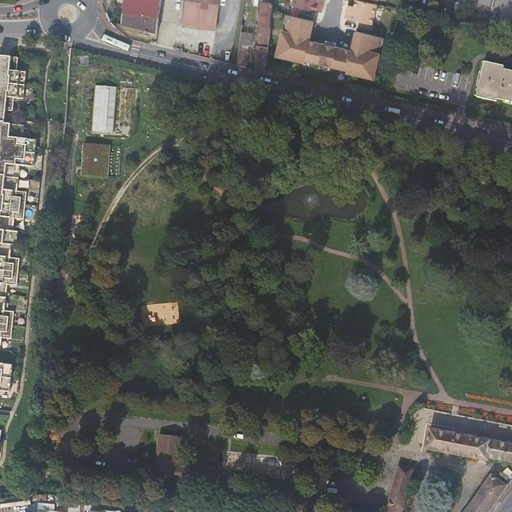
[(122,25),(157,34),(161,4),(125,0),(122,25)]
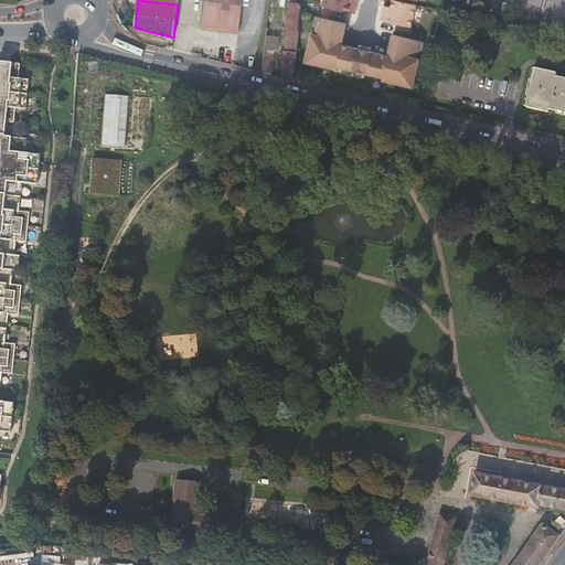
[(203,0),(200,28),(240,33),(243,0),(203,0)]
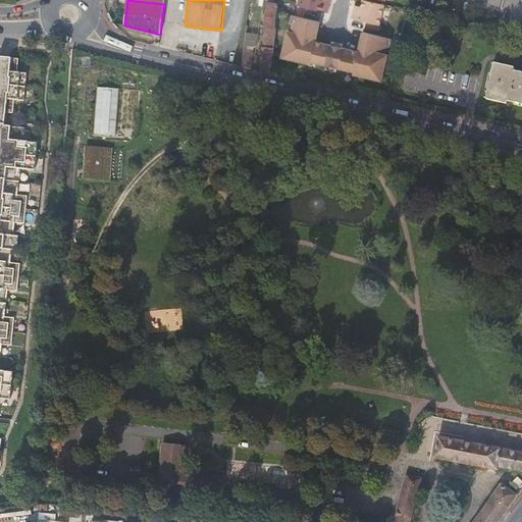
[(323,3),(324,0),(298,0),(297,7),(321,13),(326,14),(329,4),(323,3)]
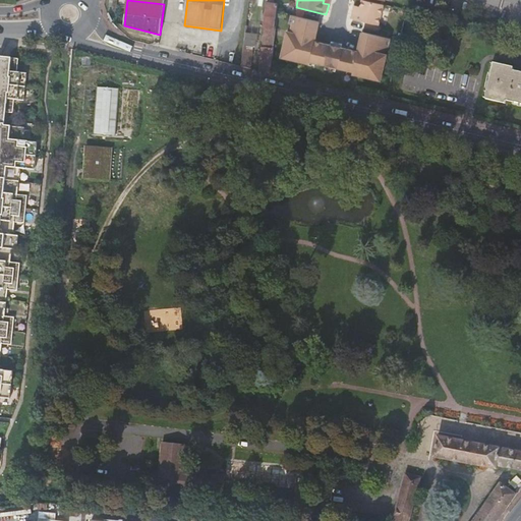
[(360,8),(356,7),(354,13),(351,12),(350,19),(364,22),(364,23),(380,27),(384,7),(371,4),(362,1),(360,8)]
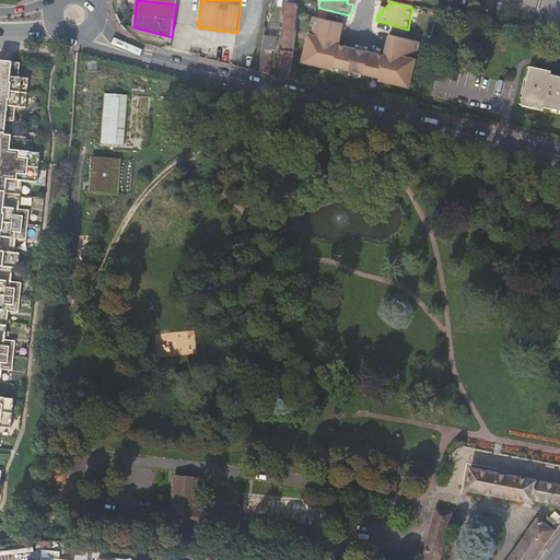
[(295,30),(299,4),(287,3),(283,28),(295,30)]
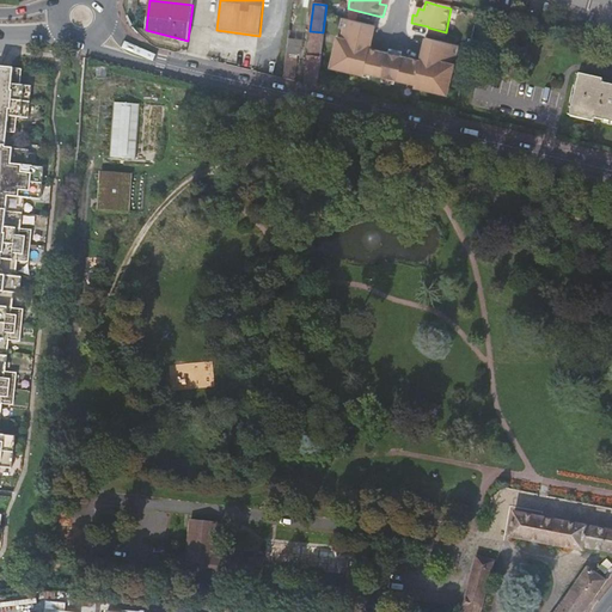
[(409,59),(378,51),(368,49),(374,26),(342,19),(340,31),(343,31),(341,40),(338,38),(331,68),(362,77),(363,73),(415,85),(414,89),(446,96),(453,66),(450,65),(452,57),(456,59),(458,47),(426,38),(420,61),(409,59)]
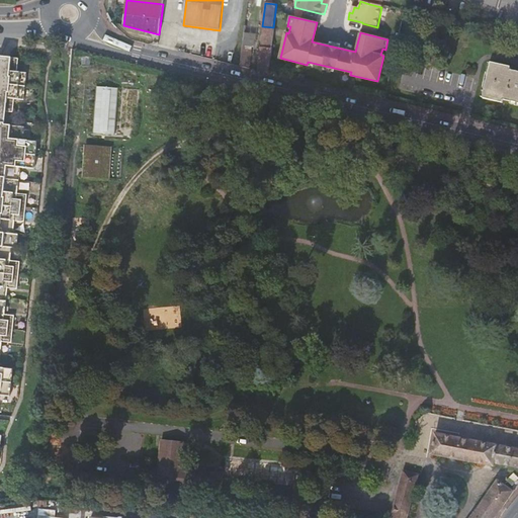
[(272,34),(265,34),(263,48),(261,48),(259,72),(268,74),(272,34)]
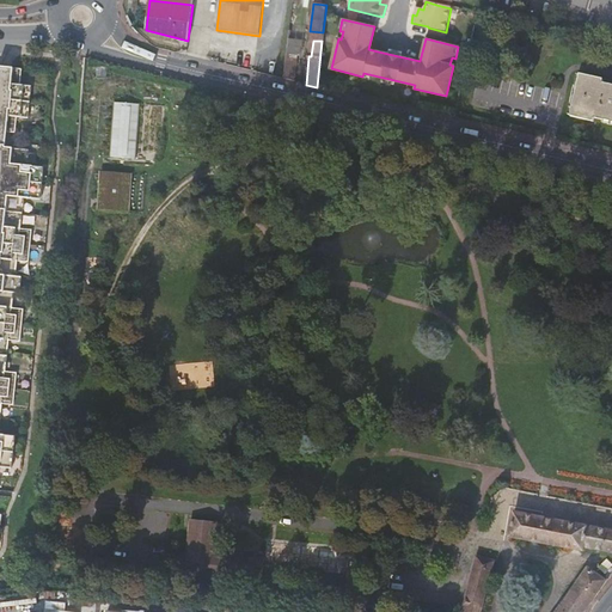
[(97,67),(96,77),(108,78),(108,68),(97,67)]
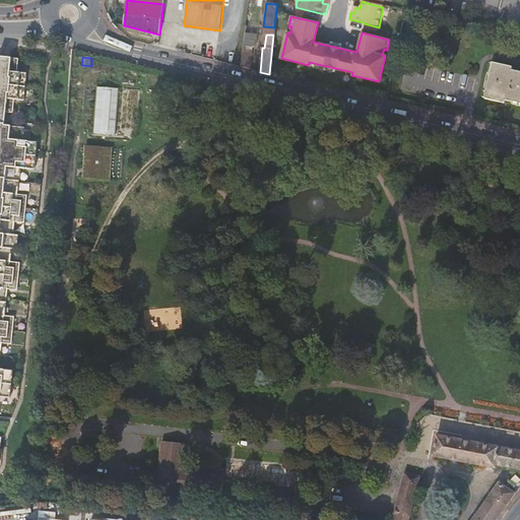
[(20,61),(0,58),(0,445),(1,438),(0,437),(0,396),(10,398),(12,372),(0,370),(0,359),(2,343),(11,344),(14,317),(5,316),(8,289),(16,290),(20,263),(10,262),(12,249),(17,250),(19,237),(13,236),(15,222),(24,222),(27,196),(18,195),(21,170),(35,171),(38,143),(24,142),(25,129),(5,127),(7,113),(14,114),(16,101),(25,102),(28,74),(19,74),(20,61)]
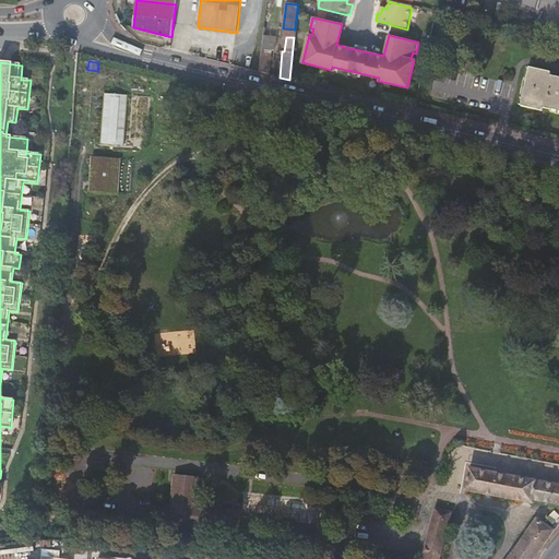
[(558,78),(549,75),(549,72),(530,68),(521,107),(540,111),(542,107),(558,110),(558,78)]
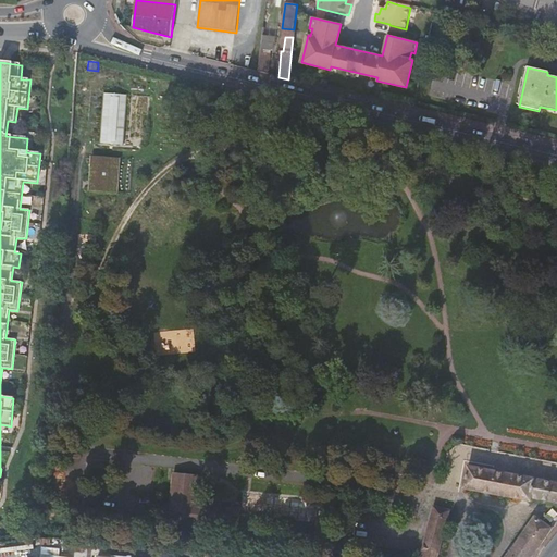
[(100,141),(124,144),(127,91),(103,90),(100,141)]
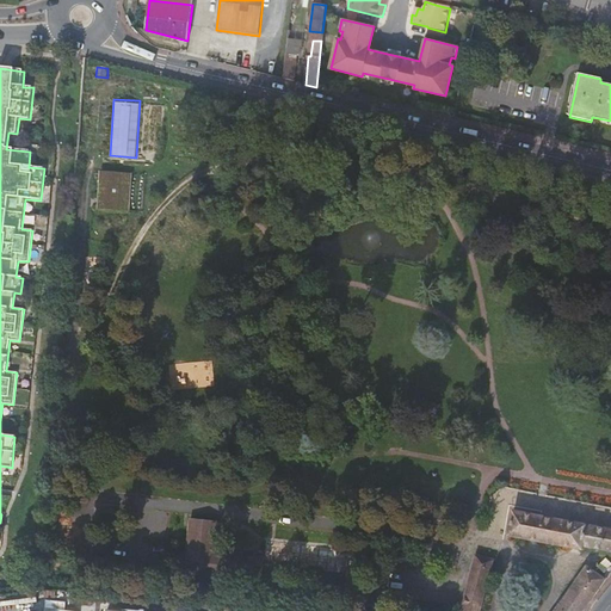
[(99,209),(119,210),(122,173),(102,171),(99,209)]
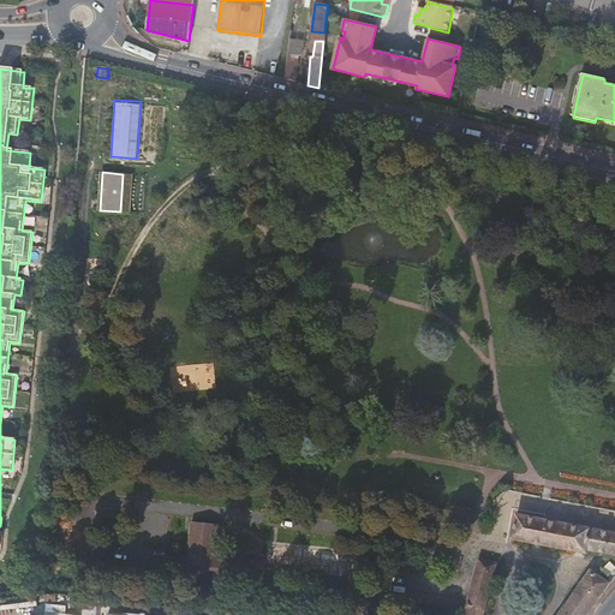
[(131,213),(133,174),(123,174),(120,212),(131,213)]
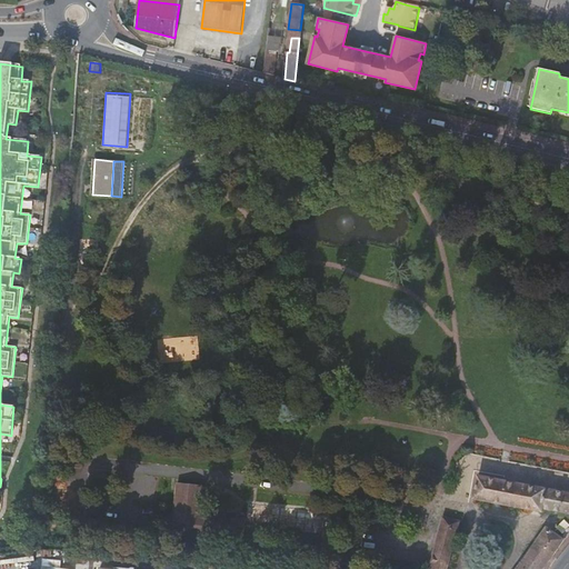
[(568,493),(478,477),(473,499),(542,512),(542,509),(568,513),(568,493)]
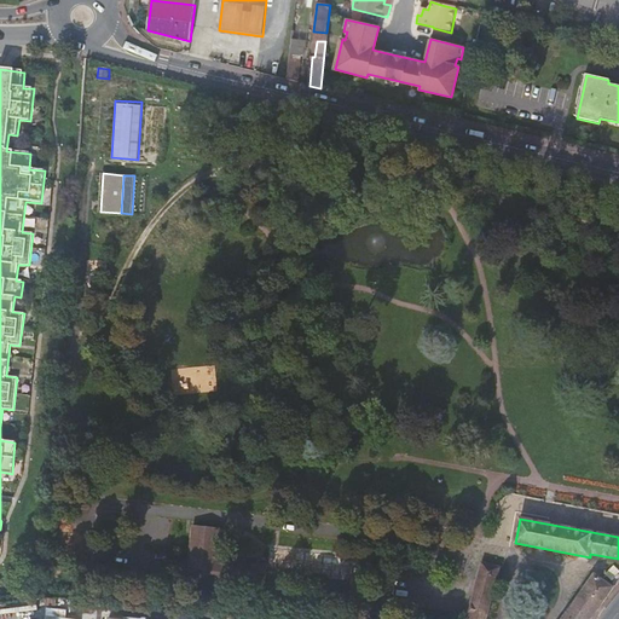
[(261,589),(264,567),(241,565),(235,565),(213,562),(214,549),(215,543),(217,530),(189,526),(183,580),(261,589)]
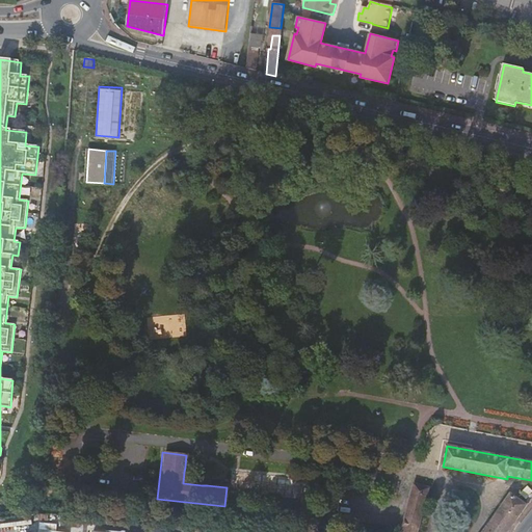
[(284,485),(278,485),(278,496),(307,498),(308,478),(285,477),(284,485)]
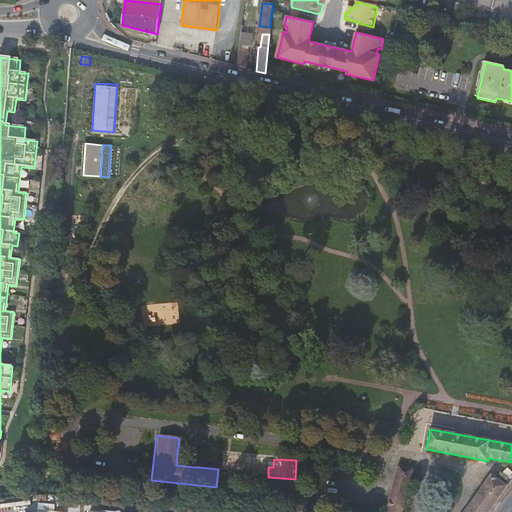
[(38,461),(37,474),(45,474),(46,461),(38,461)]
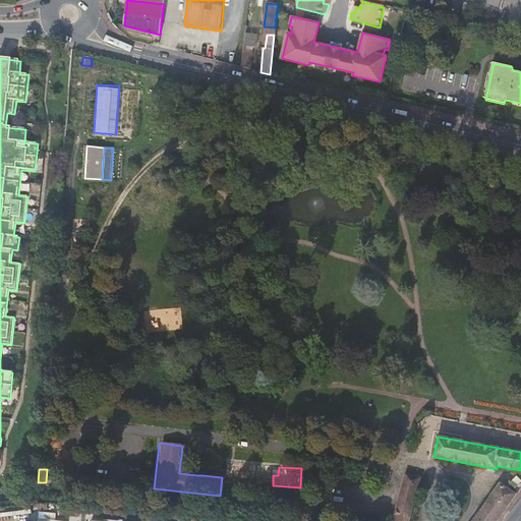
[(409,520),(421,478),(405,474),(393,520),(409,520)]
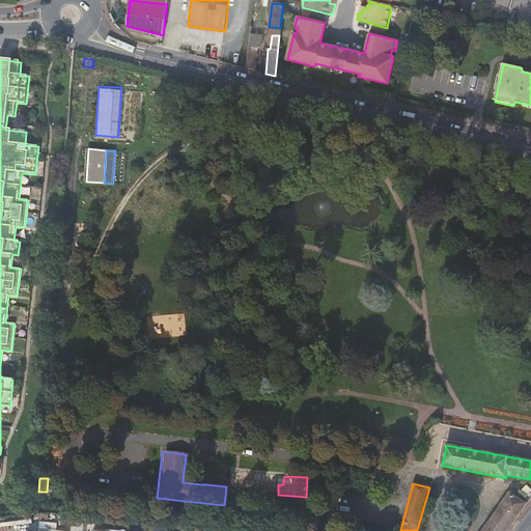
[(510,493),(482,530),(507,530),(527,504),(510,493)]
